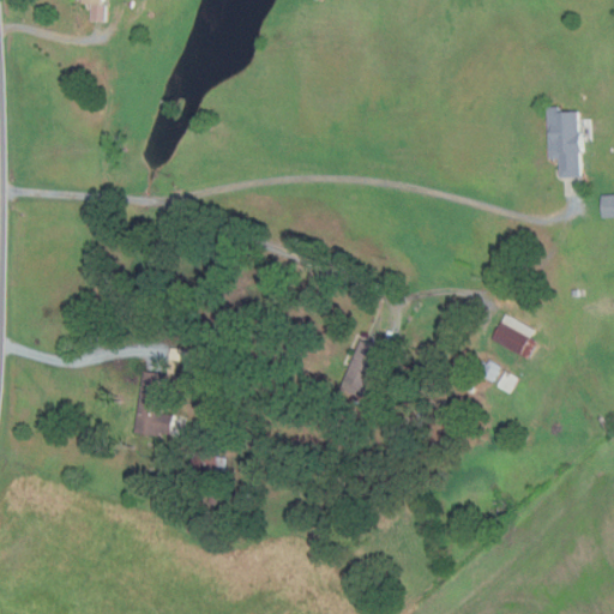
[(103,18),(92,18),(94,5),(84,4),(84,0),(106,0),(106,1),(104,1),(103,18)]
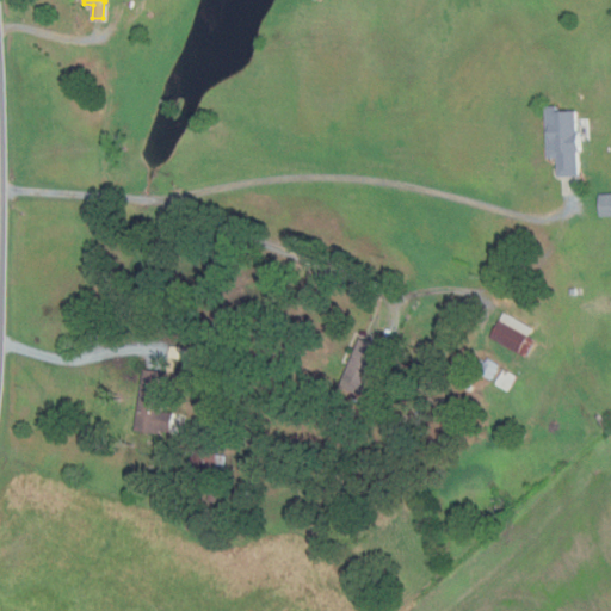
[(545,106),(559,106),(559,112),(576,111),(578,134),(581,133),(582,152),(579,153),(580,177),(560,178),(559,159),(549,159),(545,106)]
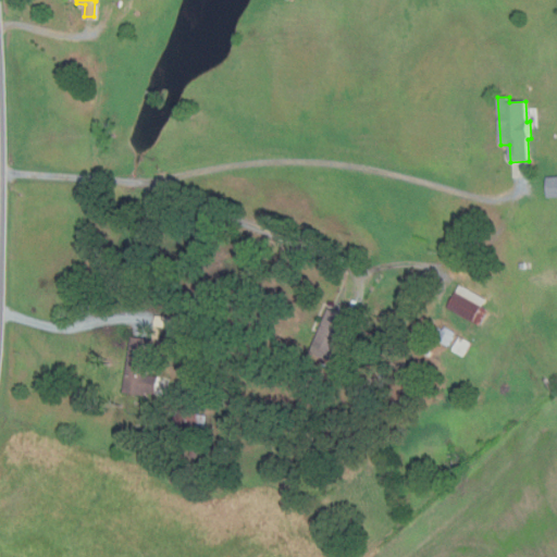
[(556,176),(556,198),(547,199),(546,177),(556,176)]
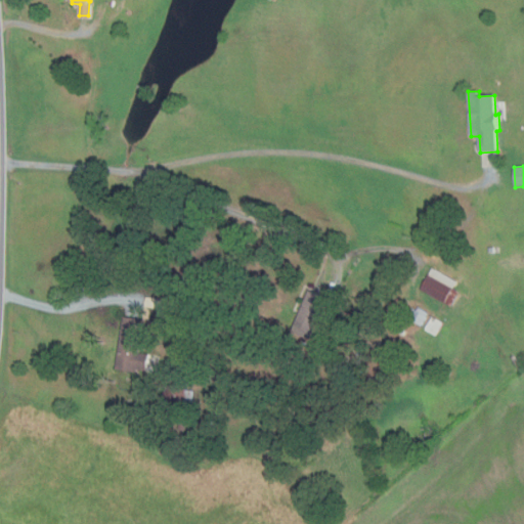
[(451,308),(421,290),(433,267),(457,281),(453,289),(461,293),(451,308)]
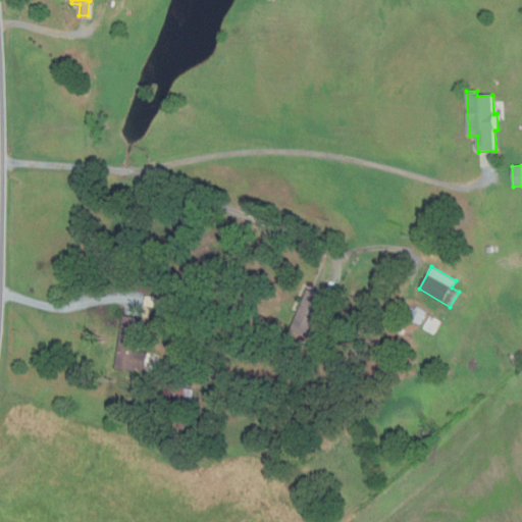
[(309,338),(291,330),(308,290),(326,298),(309,338)]
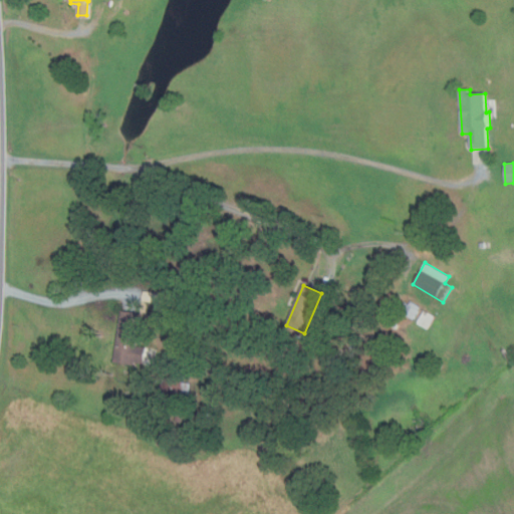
[(158,303),(142,301),(143,292),(160,294),(158,303)]
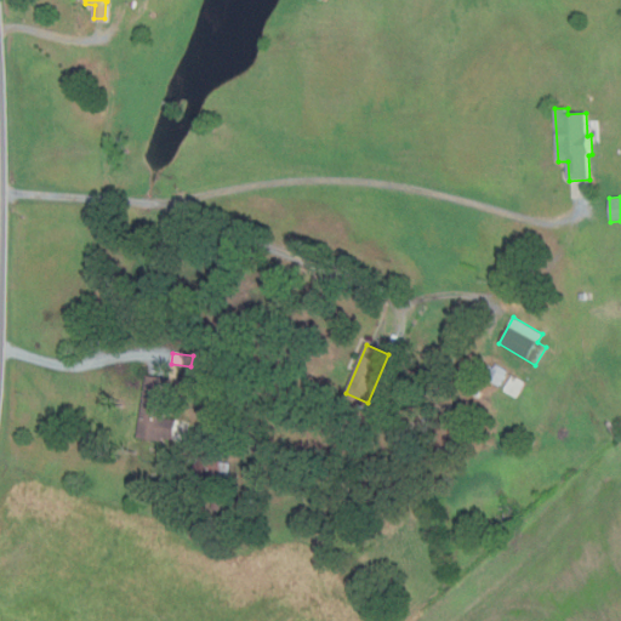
[(494,368),(496,364),(508,371),(500,386),(486,379),(490,371),(486,369),(489,365),(494,368)]
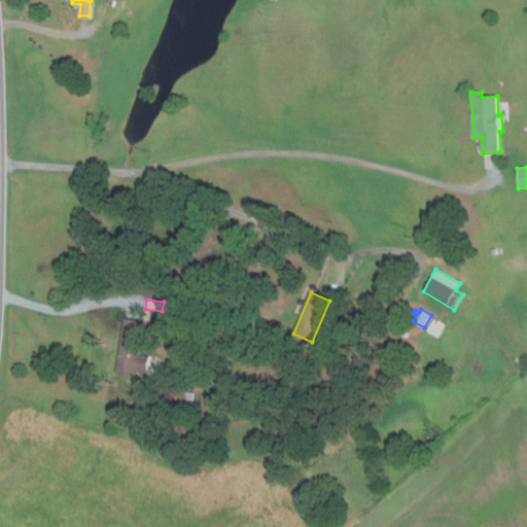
[(435,318),(447,325),(438,338),(427,331),(435,318)]
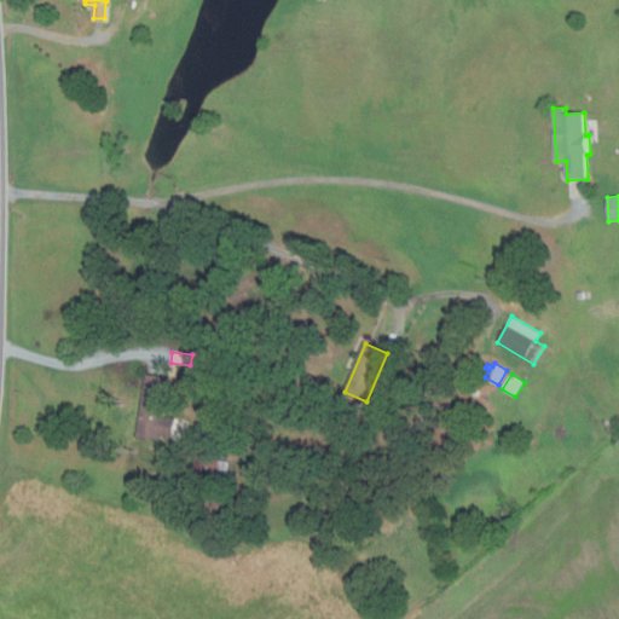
[(161,441),(136,438),(145,375),(171,379),(165,417),(175,418),(172,439),(161,438),(161,441)]
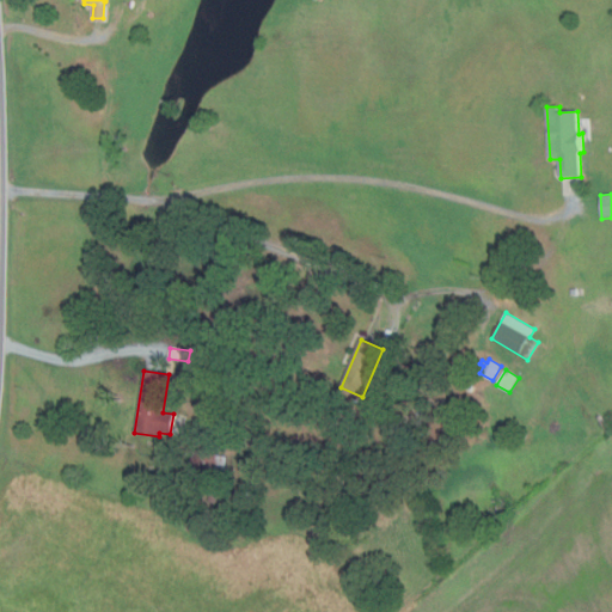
[(469,385),(476,387),(475,396),(466,393),(469,385)]
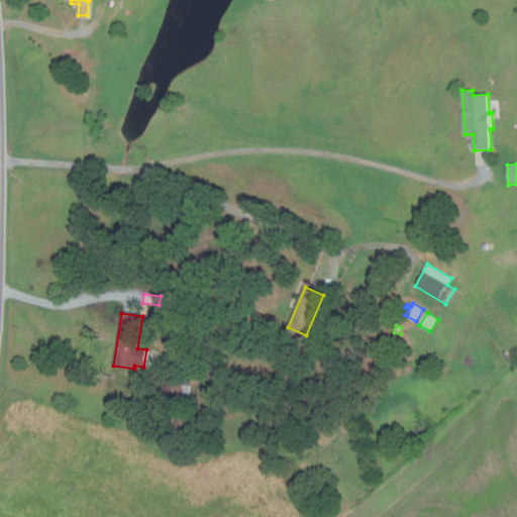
[(160,399),(164,379),(176,381),(175,383),(192,386),(189,402),(169,398),(169,401),(160,399)]
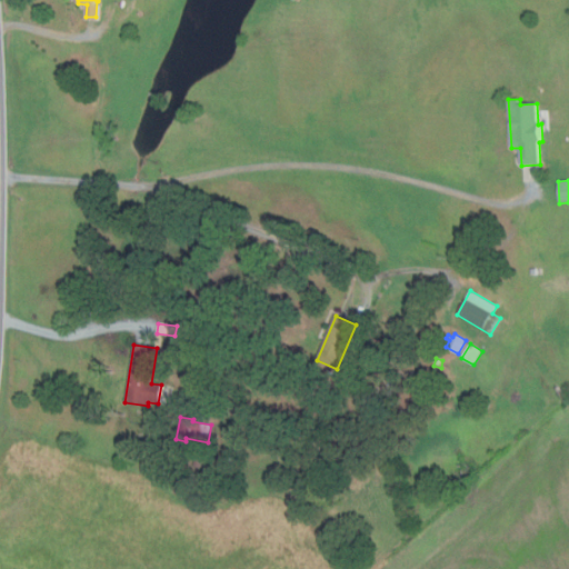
All buildings are outlined.
